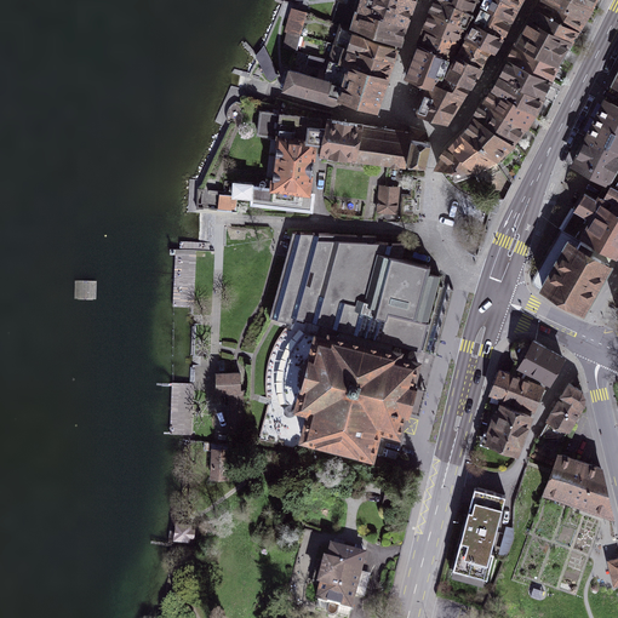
[(411,3),(404,0),(358,0),(361,1),(358,13),(402,27),(411,3)]
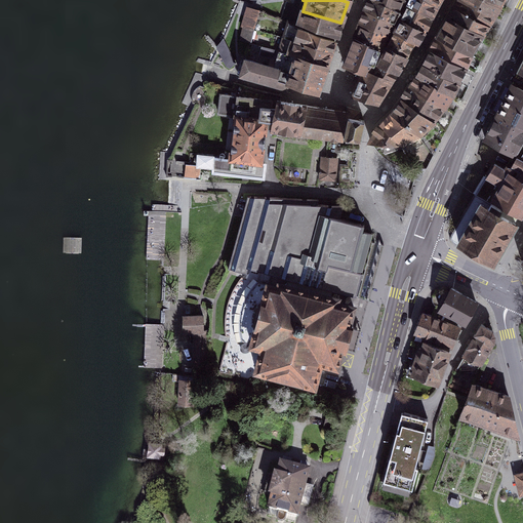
[(366,0),(363,11),(393,25),(398,13),(366,0)]
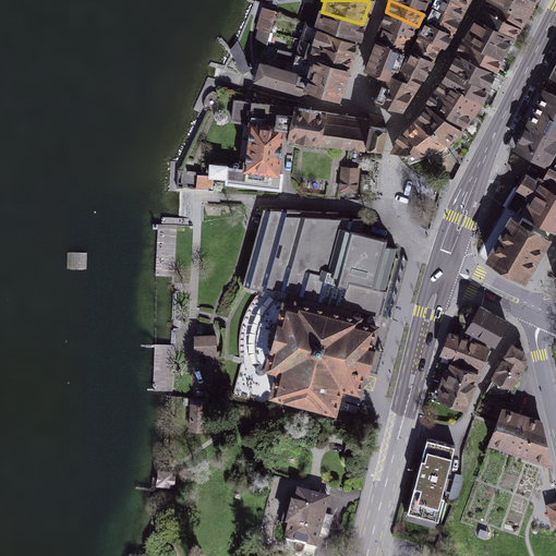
[(428,3),(418,0),(389,0),(423,14),(428,3)]
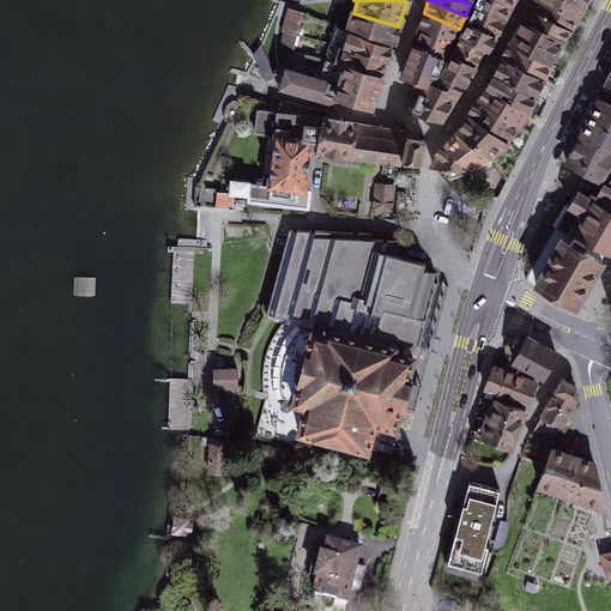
[(509,10),(513,0),(478,0),(475,8),(466,24),(495,38),(500,29),(506,17),(509,10)]
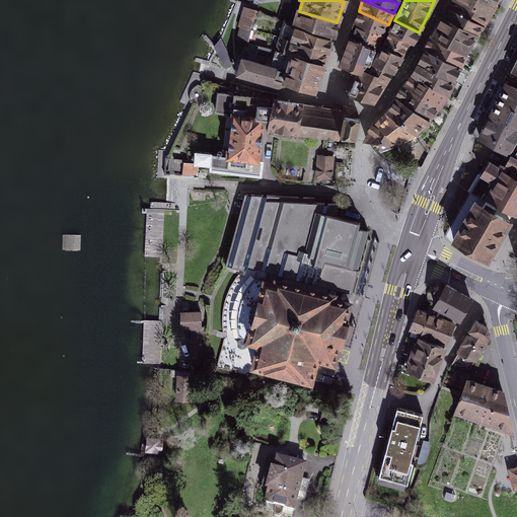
[(493,8),(476,0),(458,0),(457,1),(487,18),(493,8)]
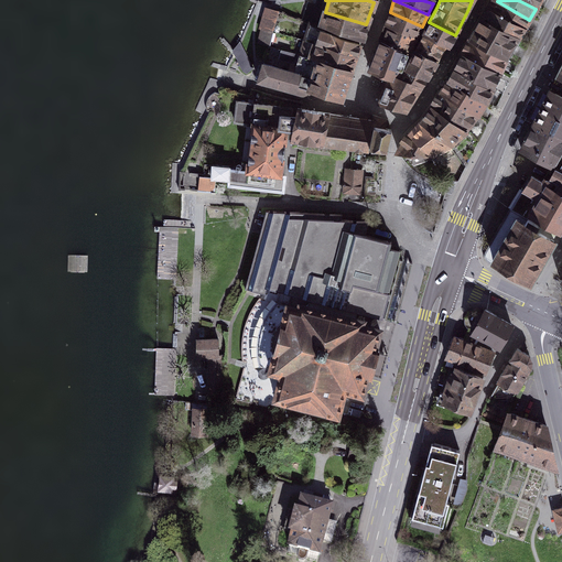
[(529,20),(497,1),(489,12),(522,30),(529,20)]
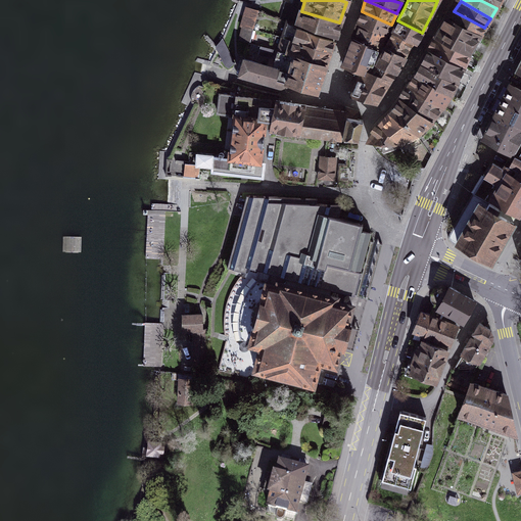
[(254,13),(244,10),(240,28),(242,29),(250,31),(254,13)]
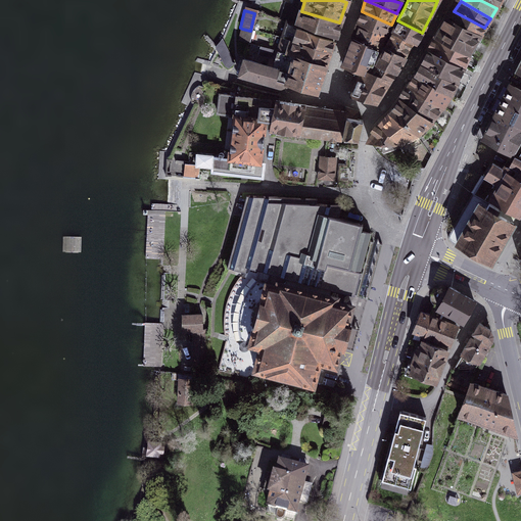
[(297,25),(334,39),(339,22),(301,11),(297,25)]
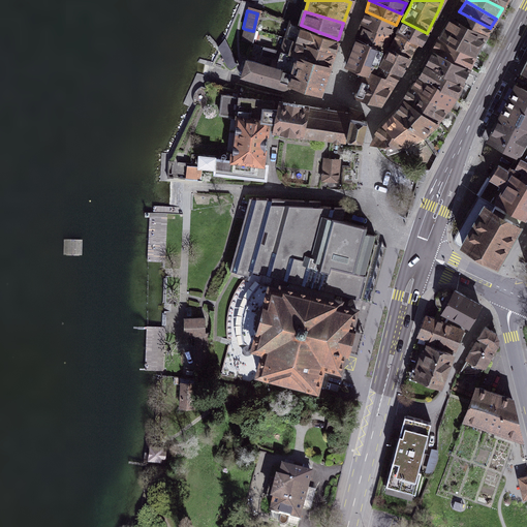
[(391,37),(396,25),(366,11),(361,25),(391,37)]
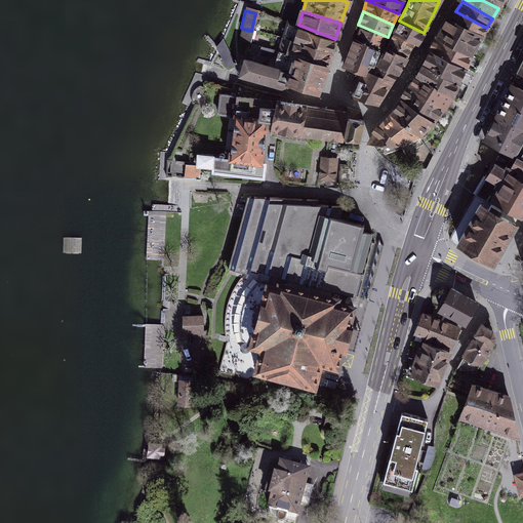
[(449,19),(480,39),(486,28),(455,11),(449,19)]
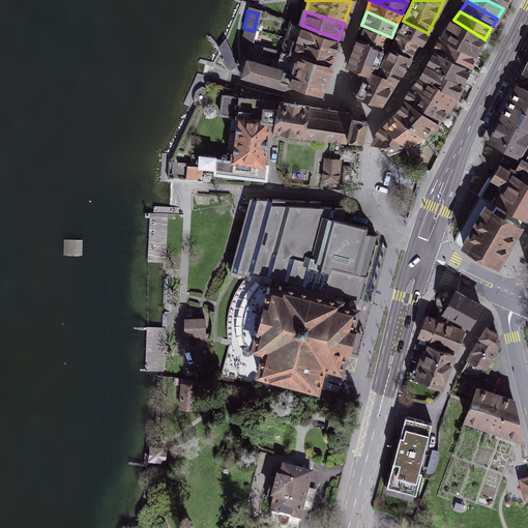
[(443,39),(475,57),(485,39),(453,20),(443,39)]
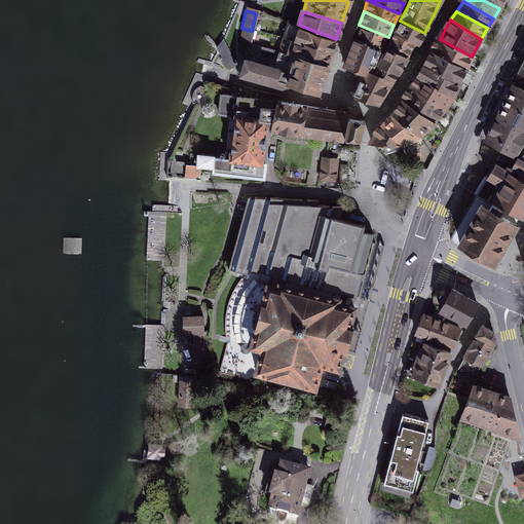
[(394,34),(414,45),(417,46),(420,40),(424,33),(400,21),(394,34)]
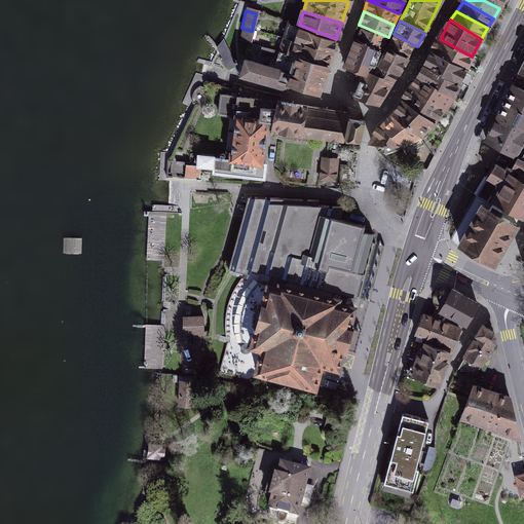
[(378,49),(381,51),(388,37),(359,25),(353,39),(378,49)]
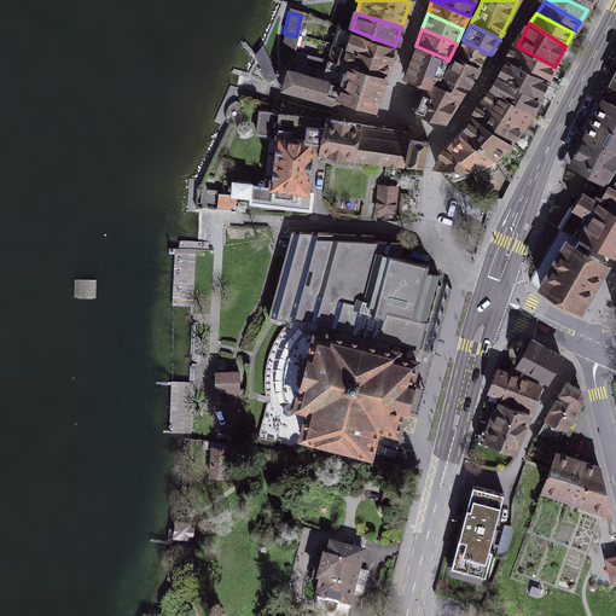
[(391,51),(340,32),(333,47),(388,64),(391,51)]
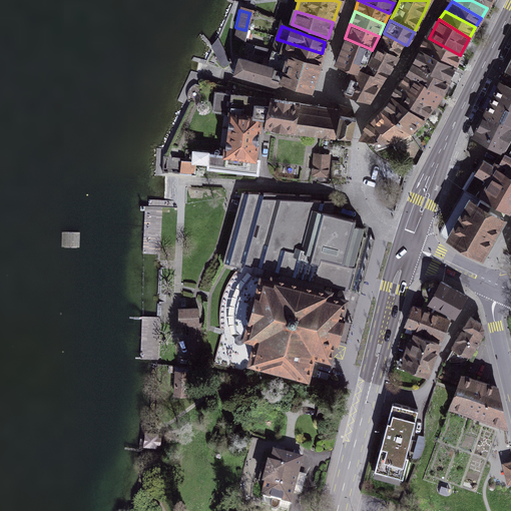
[(242,42),(245,30),(237,28),(234,39),(242,42)]
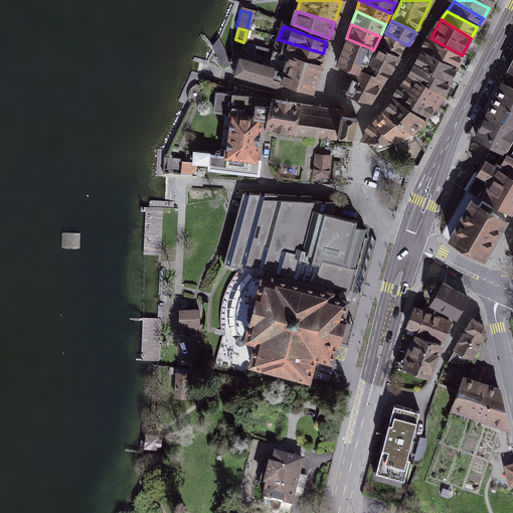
[(385,33),(379,48),(396,58),(402,50),(405,44),(385,33)]
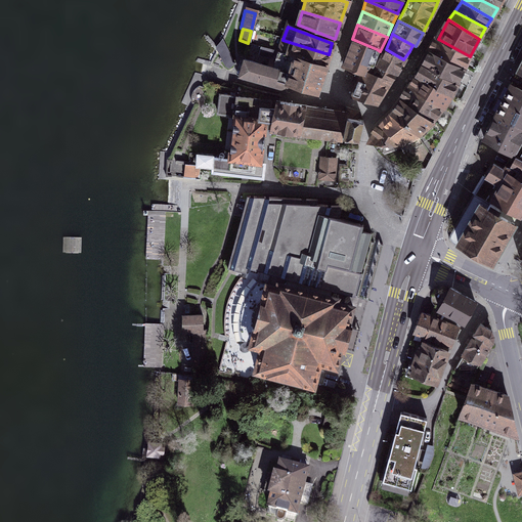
[(377,49),(352,39),(342,67),(361,74),(361,73),(370,75),(377,49)]
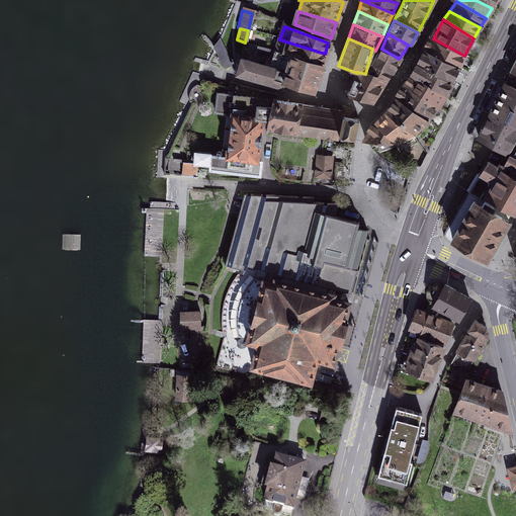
[(464,56),(433,38),(425,52),(458,70),(464,56)]
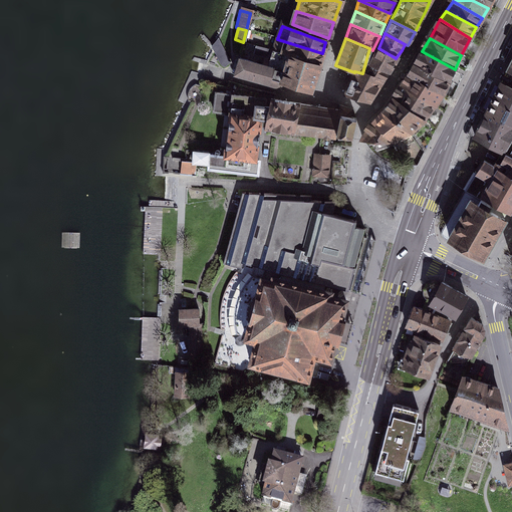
[(277,39),(273,52),(319,65),(322,53),(277,39)]
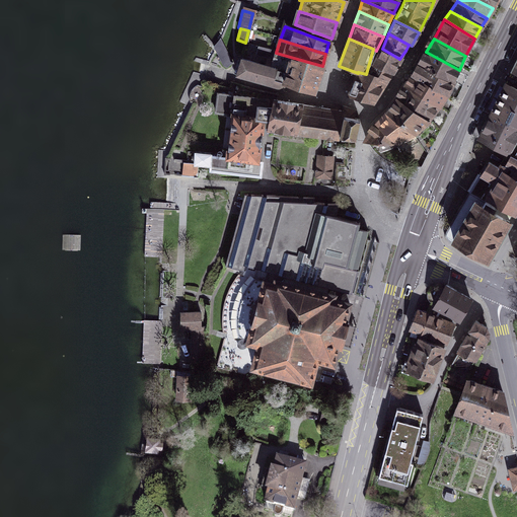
[(225,70),(230,65),(219,43),(212,49),(225,70)]
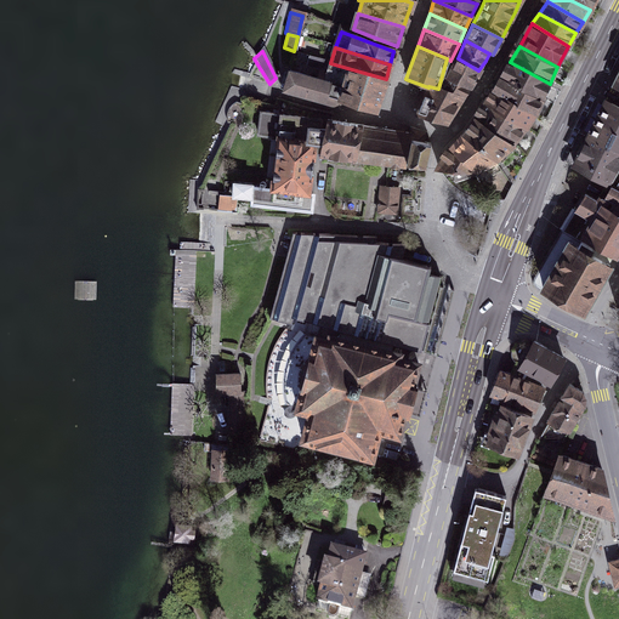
[(386,79),(330,63),(307,56),(304,66),(329,73),(327,79),(319,77),(317,81),(342,89),(339,100),(357,104),(375,109),(386,79)]
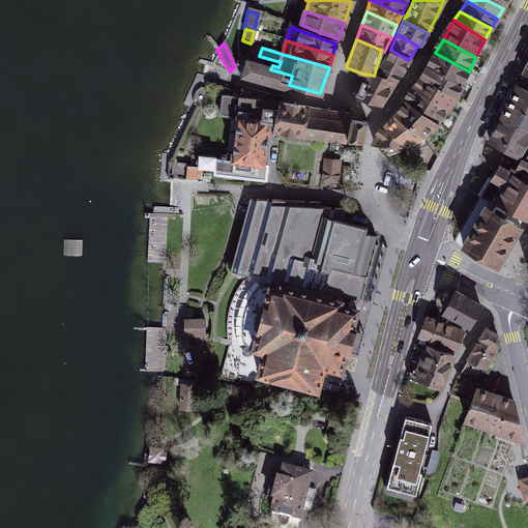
[(404,68),(408,60),(390,50),(381,67),(400,76),(404,68)]
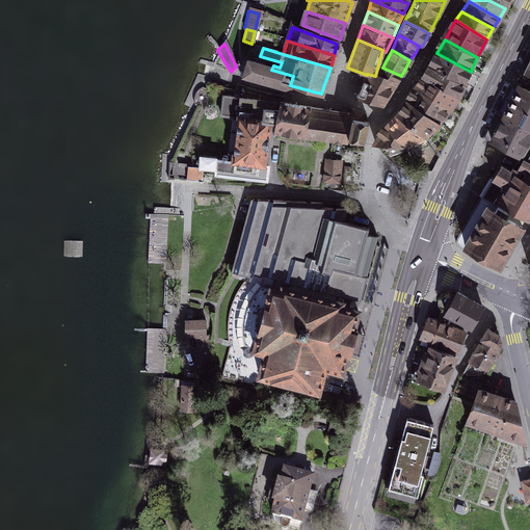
[(428,69),(462,86),(471,72),(436,53),(428,69)]
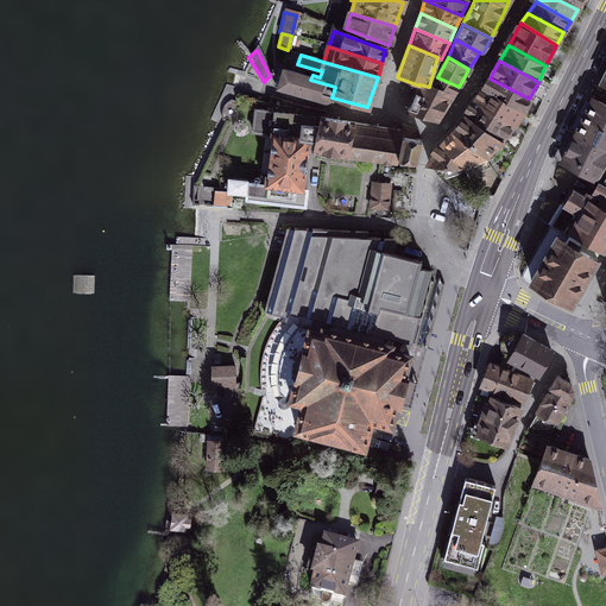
[(335,87),(310,80),(277,70),(272,88),(329,105),(330,101),(332,98),(335,87)]
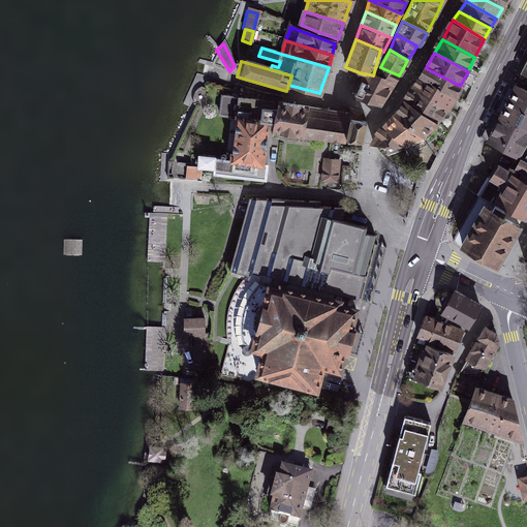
[(399,75),(380,67),(375,76),(374,79),(393,84),(396,80),(399,75)]
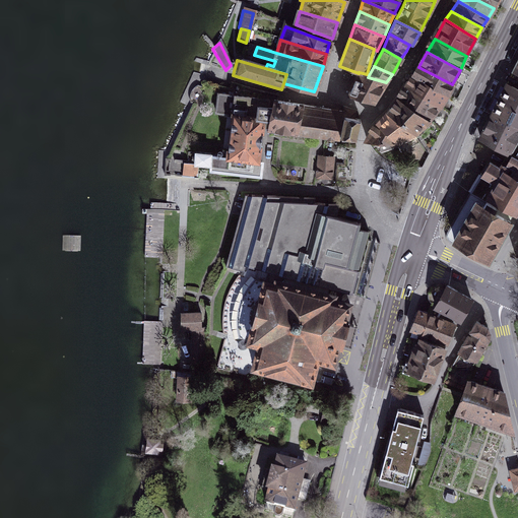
[(452,84),(418,67),(412,78),(447,96),(452,84)]
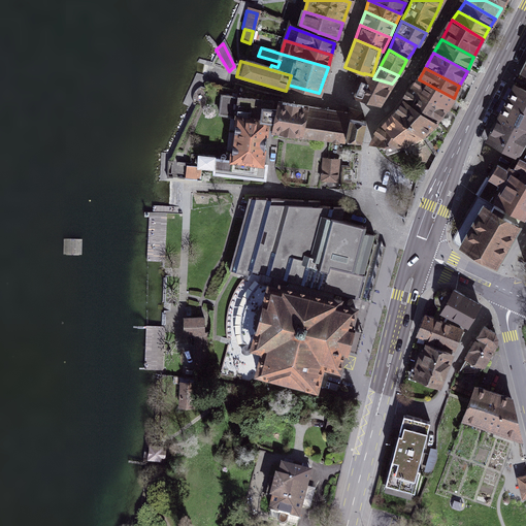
[(376,106),(386,92),(392,84),(373,78),(374,76),(372,75),(364,73),(364,74),(354,99),(376,106)]
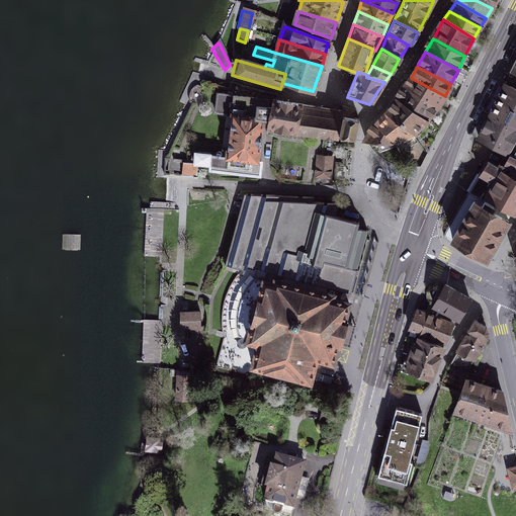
[(406,88),(437,107),(445,96),(411,78),(406,88)]
